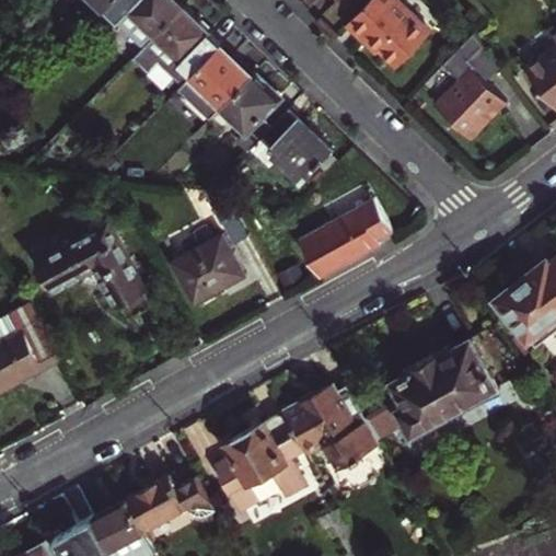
[(67,0),(71,3),(74,0),(91,0),(103,11),(113,0),(67,0)]
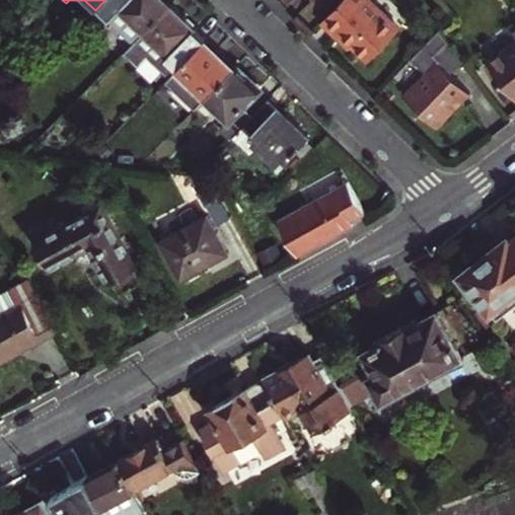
[(168,8),(159,0),(104,0),(95,10),(83,22),(96,34),(106,23),(131,47),(168,8)]
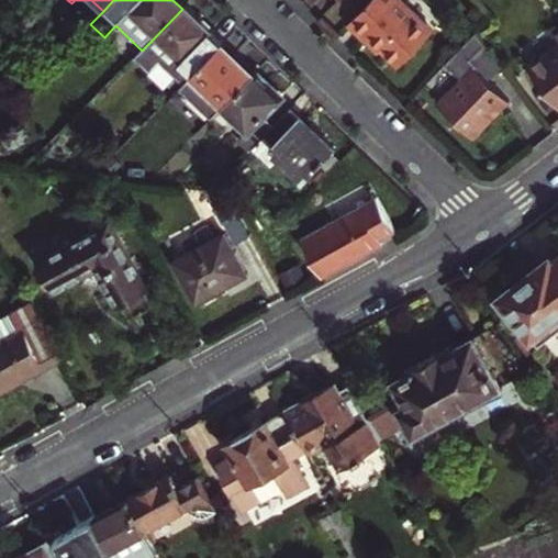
[(431,34),(395,0),(371,0),(346,26),(367,47),(371,42),(382,53),(398,67),(431,34)]
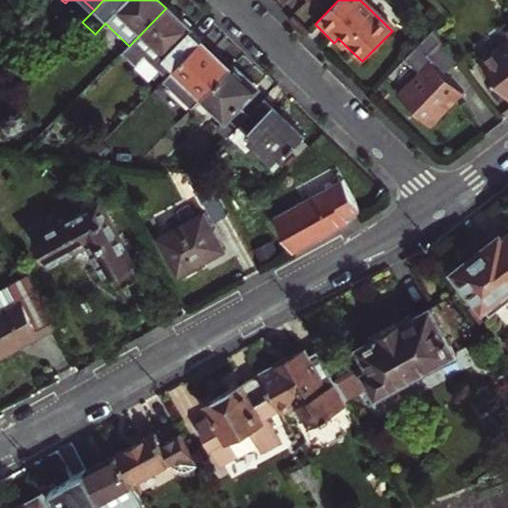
[(166,8),(129,46),(121,55),(134,68),(143,59),(157,73),(165,81),(172,73),(201,43),(166,8)]
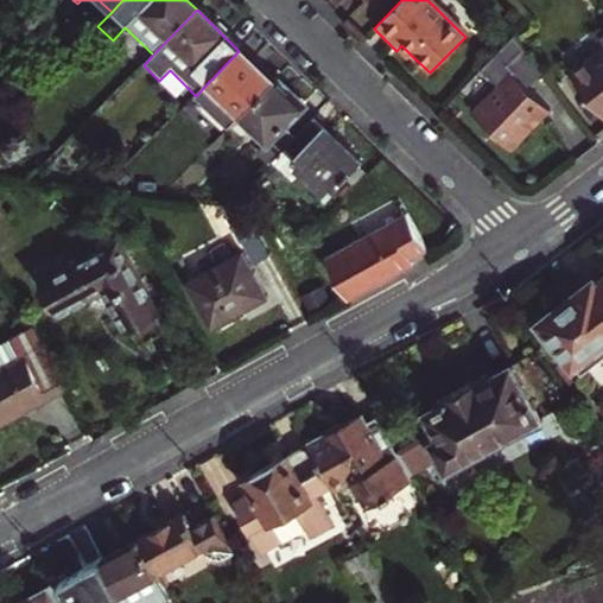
[(602,39),(598,43),(602,50),(602,51),(569,78),(602,121),(602,39)]
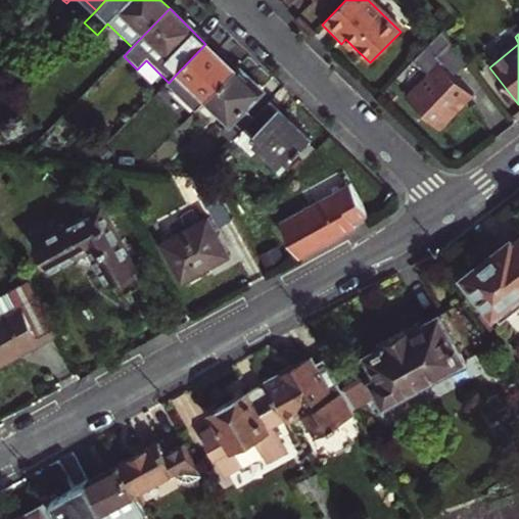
[(439,36),(412,64),(425,78),(403,100),(434,133),(469,99),(450,79),(463,66),(439,36)]
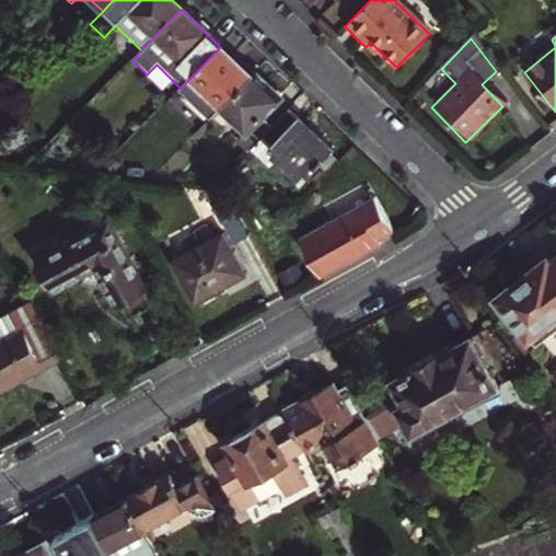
[(370,42),(366,47),(375,58),(381,53),(370,42)]
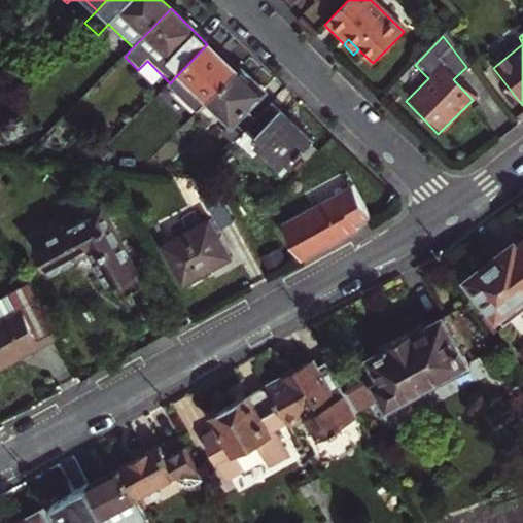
[(207,105),(238,74),(207,44),(177,75),(207,105)]
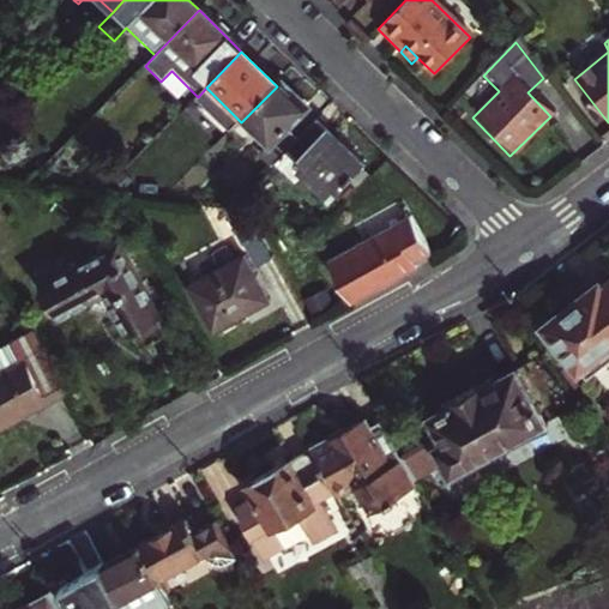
[(172,71),(161,82),(158,84),(175,101),(188,88),(172,71)]
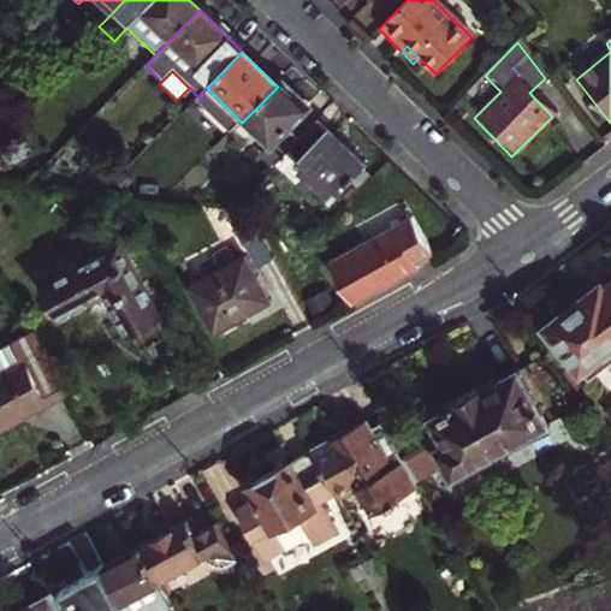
[(303,112),(278,87),(242,123),(267,147),(256,156),(270,170),(285,154),(297,142),(286,130),(303,112)]
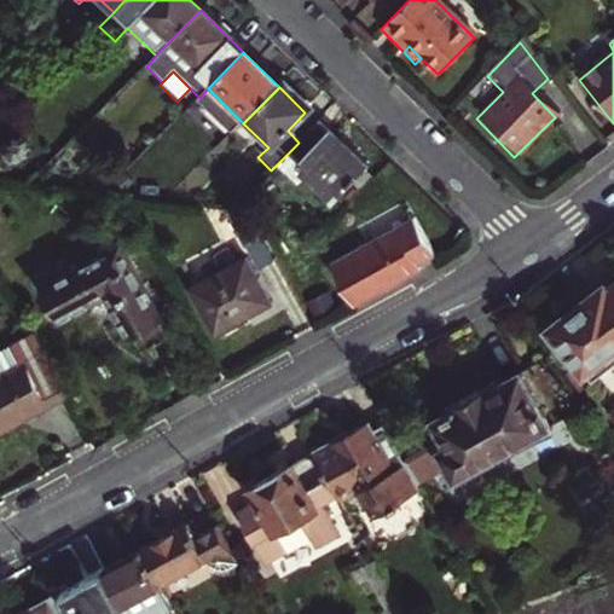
[(243,123),(208,88),(200,98),(195,103),(230,137),(243,123)]
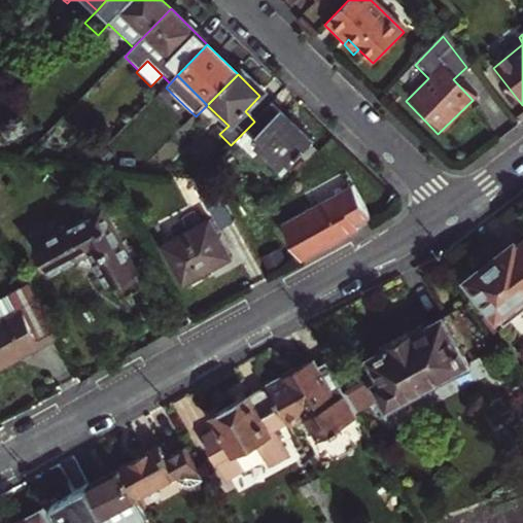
[(254,121),(244,132),(284,172),(311,145),(271,105),(254,121)]
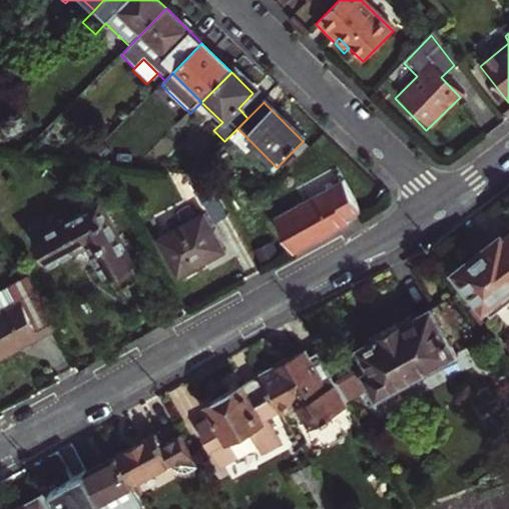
[(203,178),(185,175),(201,206),(215,199),(203,178)]
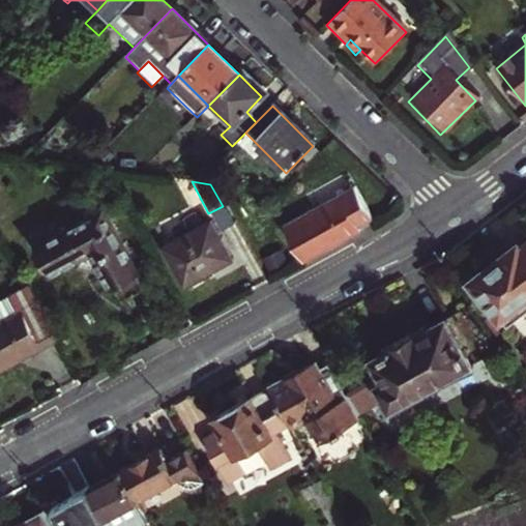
[(283,229),(301,264),(357,233),(355,229),(370,222),(353,191),(283,229)]
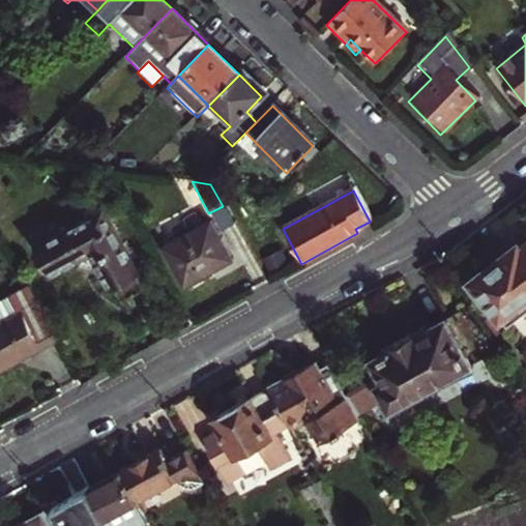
[(111,291),(114,290),(122,303),(142,293),(134,280),(137,278),(91,195),(68,207),(78,226),(33,251),(48,276),(80,259),(95,261),(111,291)]
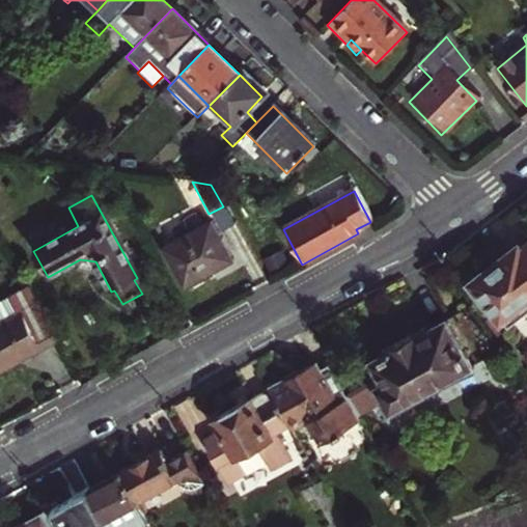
[(211,224),(163,250),(184,289),(231,264),(211,224)]
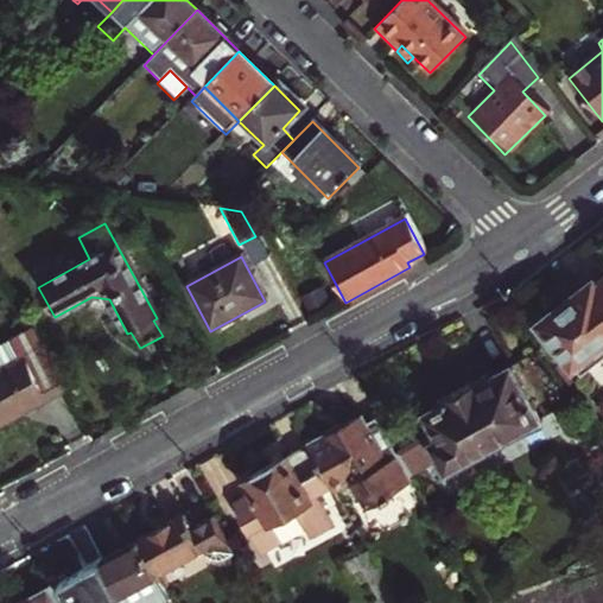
[(602,346),(602,287),(597,292),(591,286),(539,328),(566,363),(553,373),(565,391),(579,380),(572,370),(602,346)]
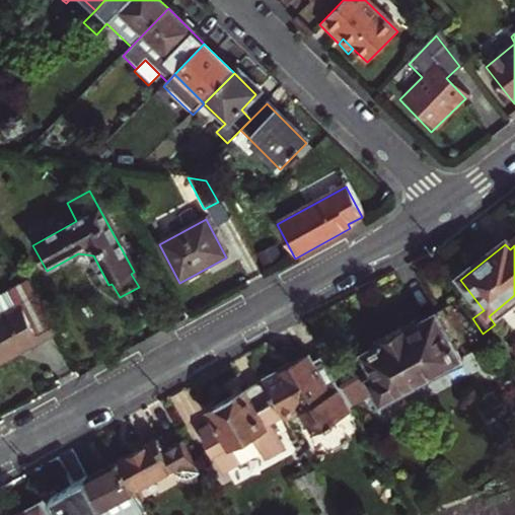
[(78,253),(76,266),(91,268),(93,255),(78,253)]
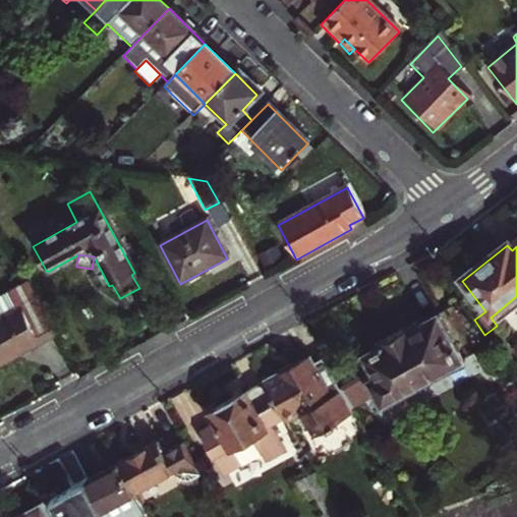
[(0,364),(53,336),(24,284),(5,294),(0,293),(0,364)]
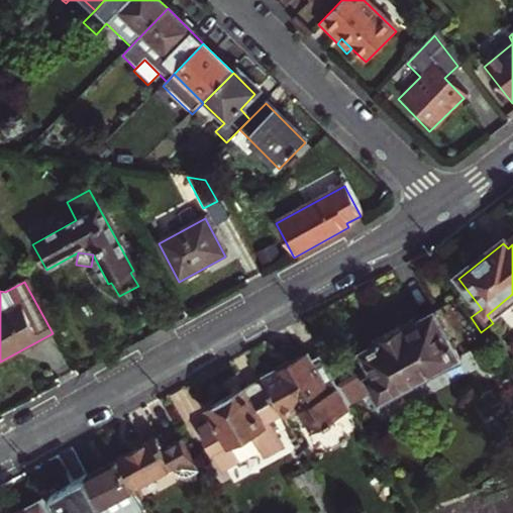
[(374,393),(379,403),(458,360),(433,314),(414,324),(412,320),(369,343),(370,345),(367,347),(368,349),(362,353),(370,369),(334,388),(345,407),(374,393)]
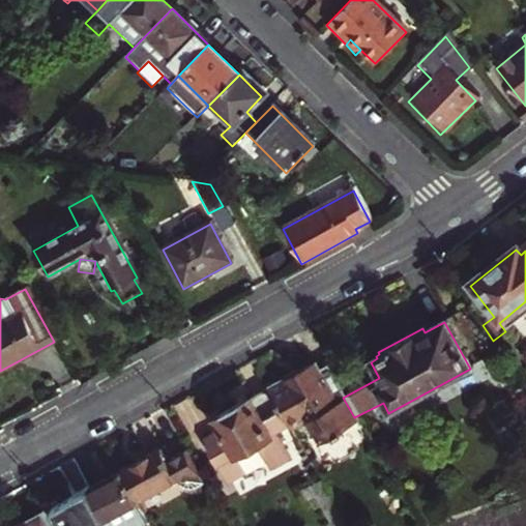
[(317,443),(356,421),(354,417),(343,398),(329,372),(320,377),(314,366),(269,389),(289,426),(291,430),(299,426),(305,438),(313,435),(317,443)]
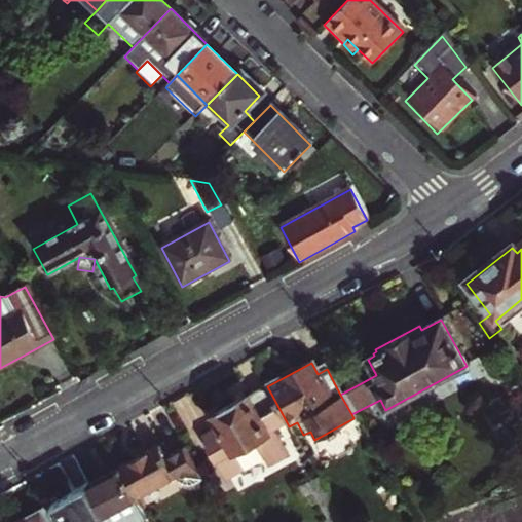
[(267,386),(245,399),(244,396),(230,403),(231,406),(213,415),(218,425),(199,435),(224,479),(262,458),(266,465),(286,454),(273,431),(287,422),(267,386)]
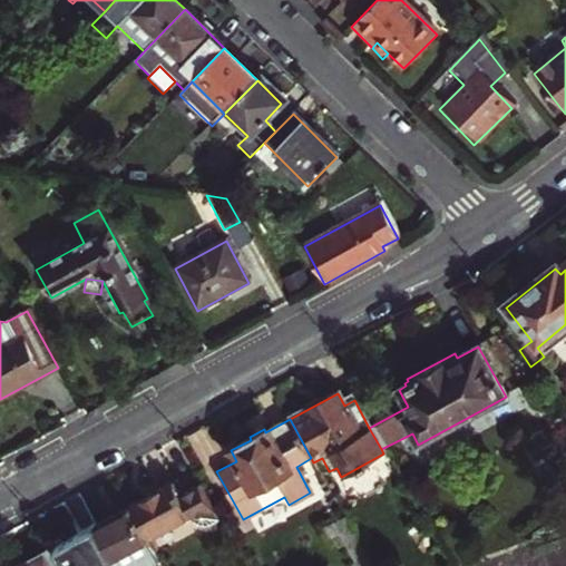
[(172,482),(127,507),(145,542),(191,517),(192,520),(194,521),(203,525),(211,524),(218,519),(199,485),(178,496),(172,482)]
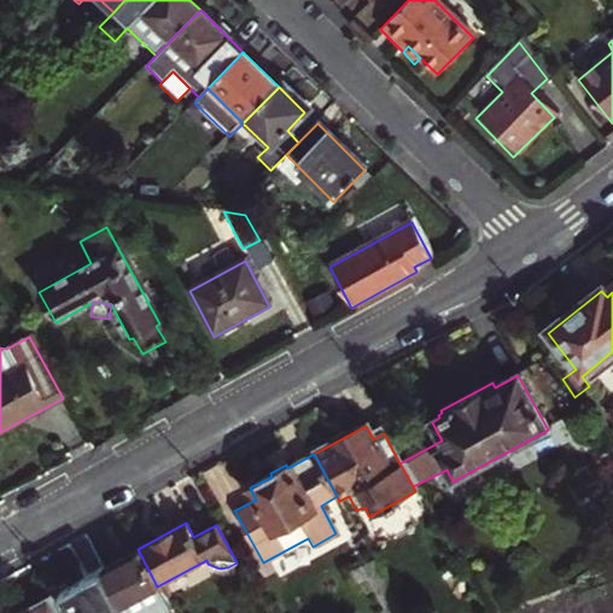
[(168,612),(170,611),(157,587),(138,549),(100,570),(121,608),(123,612),(168,612)]
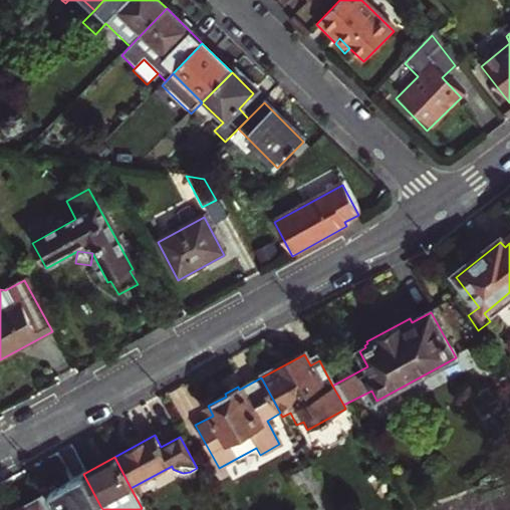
[(83,474),(48,493),(57,509),(102,509),(100,506),(83,474)]
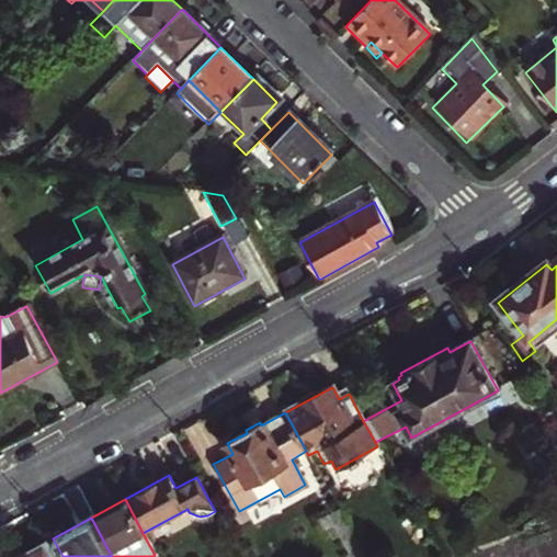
[(63,556),(53,538),(44,544),(50,556),(63,556)]
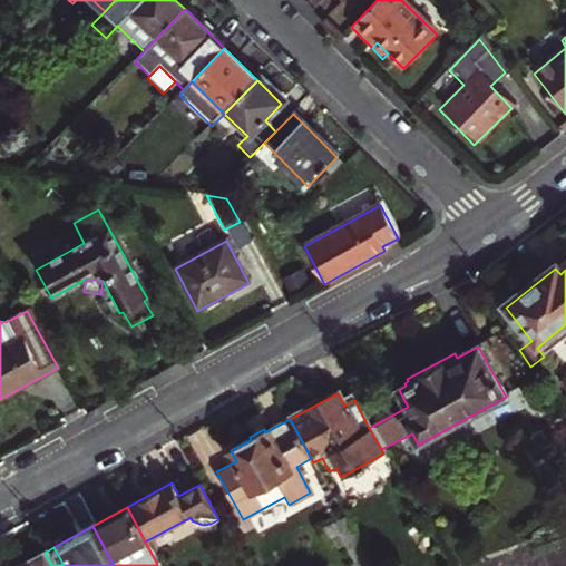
[(51,565),(45,553),(20,565),(51,565)]
